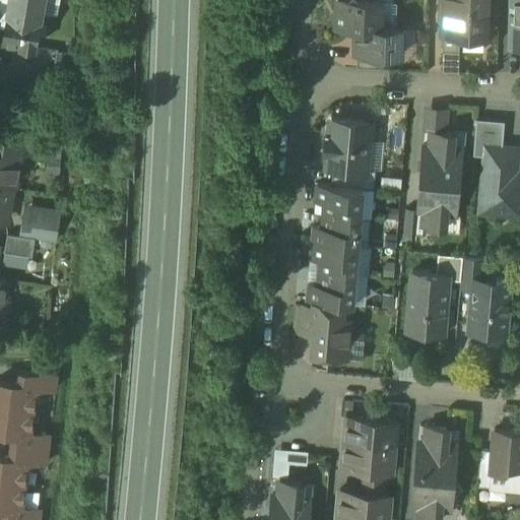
[(0,0),(0,27),(4,28),(8,8),(9,0),(0,0)]
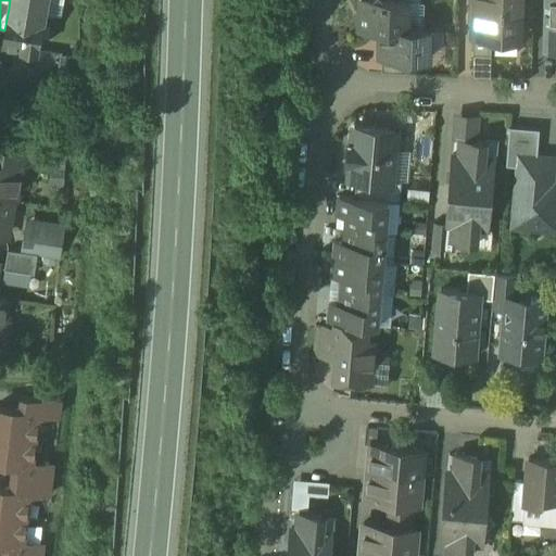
[(10,0),(9,9),(4,30),(2,46),(38,51),(45,15),(43,14),(46,0),(10,0)]
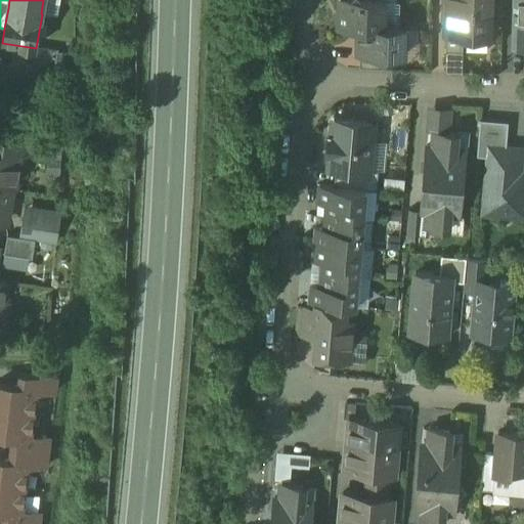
[(374,0),(362,0),(340,0),(339,27),(359,28),(359,27),(384,28),(384,27),(385,1),(374,0)]
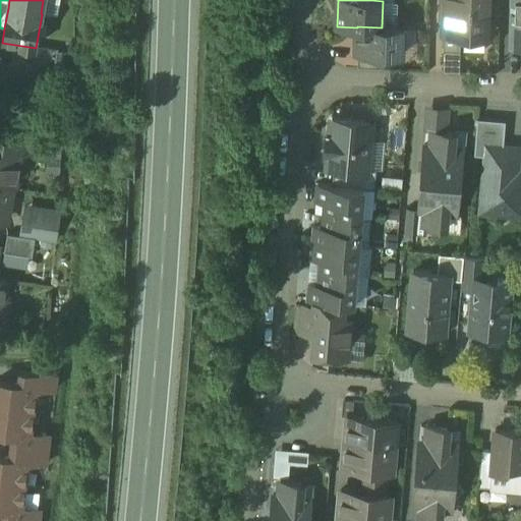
[(520,0),(512,0),(513,4),(516,4),(516,12),(512,12),(511,46),(520,46),(520,0)]
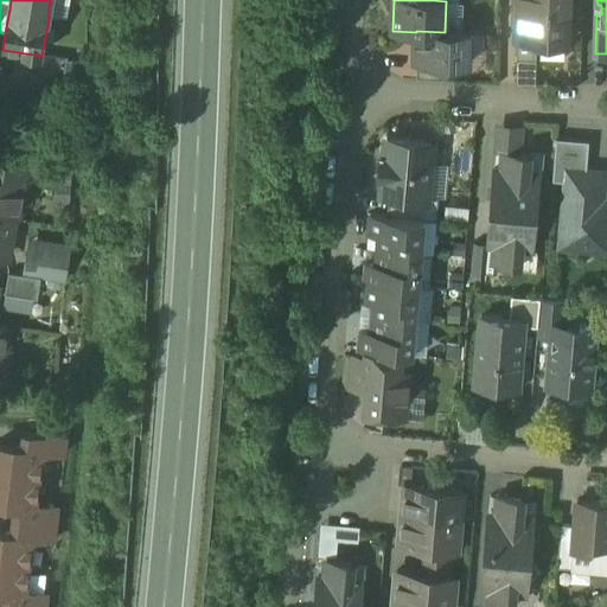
[(568,10),(517,8),(516,39),(517,39),(517,58),(536,58),(536,40),(568,42),(568,10)]
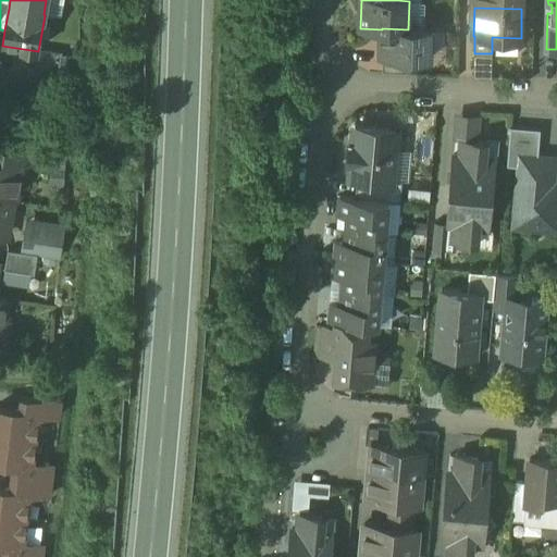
[(430,29),(408,28),(408,29),(382,28),(382,29),(382,58),(383,58),(408,59),(429,59),(430,29)]
